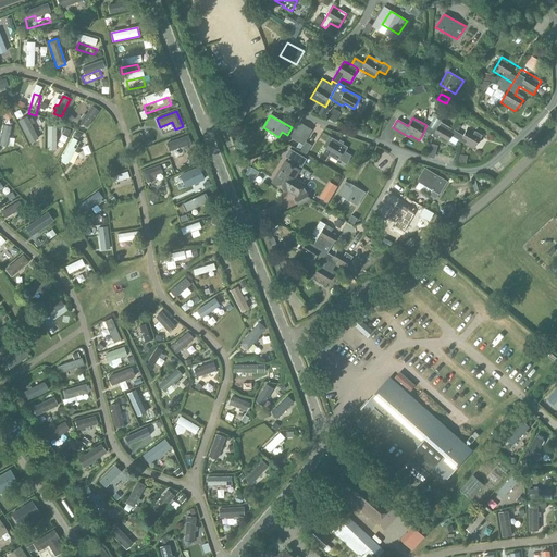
[(302,146),(312,131),(298,122),(289,137),(302,146)]
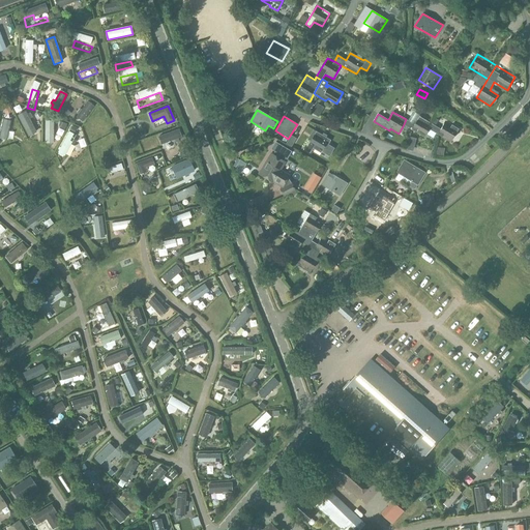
[(424,138),(430,129),(433,124),(419,117),(414,124),(406,119),(404,124),(424,138)]
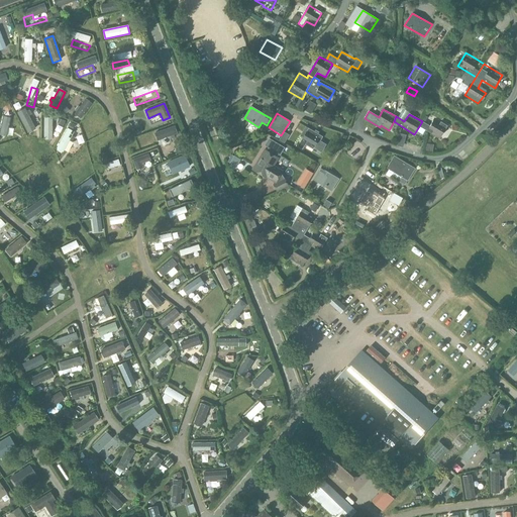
[(422,121),(419,126),(440,139),(447,126),(434,118),(429,126),(422,121)]
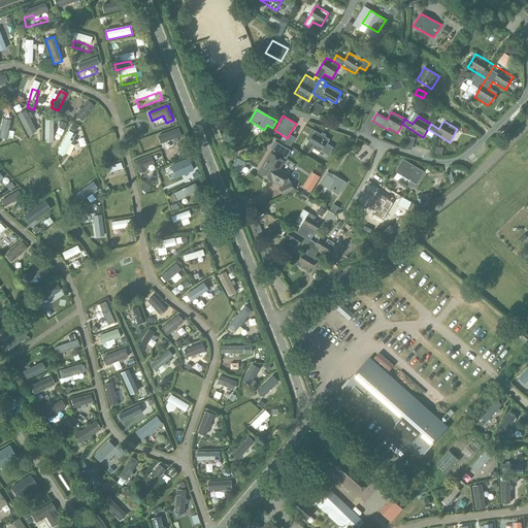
[(158,136),(161,143),(173,138),(174,141),(179,139),(178,137),(182,136),(178,129),(158,136)]
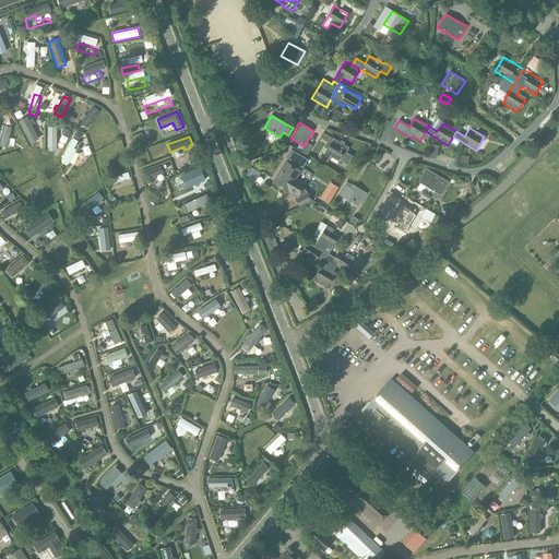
[(339,162),(347,147),(333,139),(321,158),(326,162),(330,156),(339,162)]
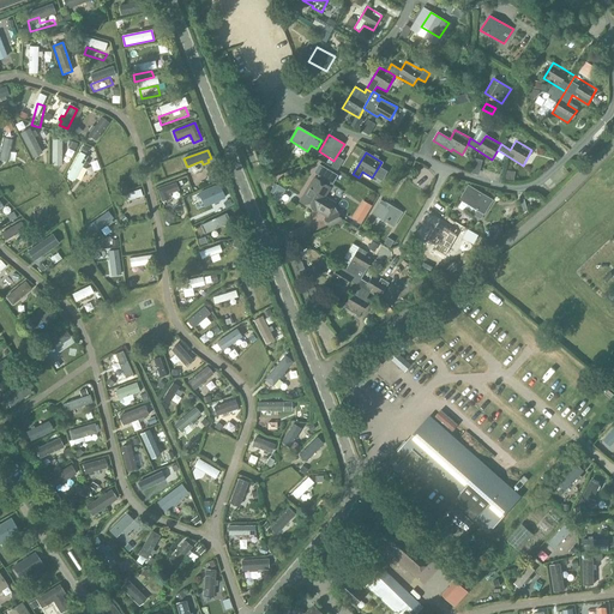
[(104,161),(107,168),(128,161),(126,154),(104,161)]
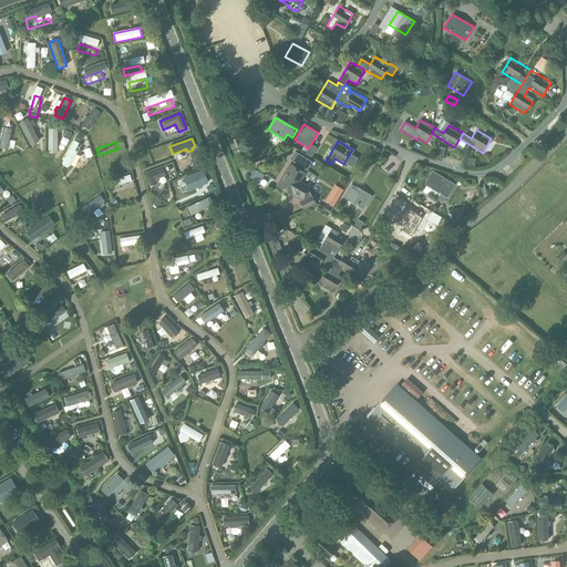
[(291,165),(278,186),(292,195),(292,194),(302,199),(303,202),(301,203),(305,209),(316,203),(312,197),(309,189),(310,188),(300,182),(306,173),(303,172),(305,169),(307,171),(311,162),(299,155),(295,162),(292,165),(291,165)]
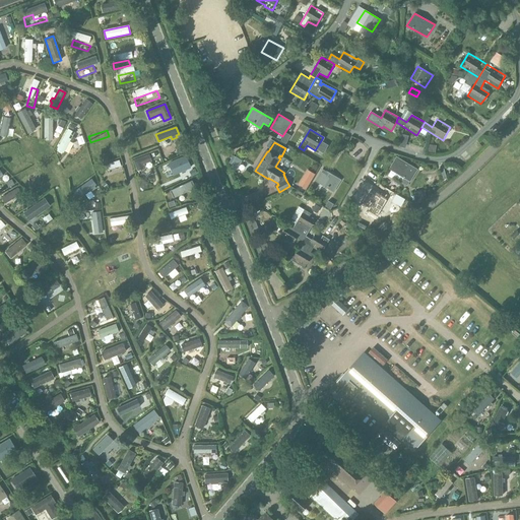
[(519,145),(511,155),(514,159),(519,153),(519,145)]
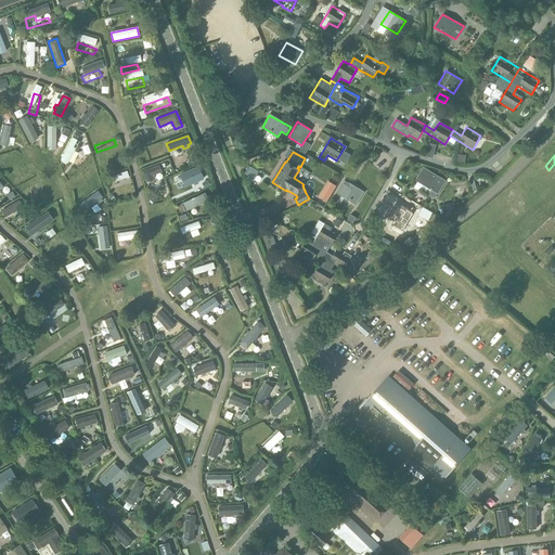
[(0,171),(1,176),(14,172),(12,165),(0,166),(0,171)]
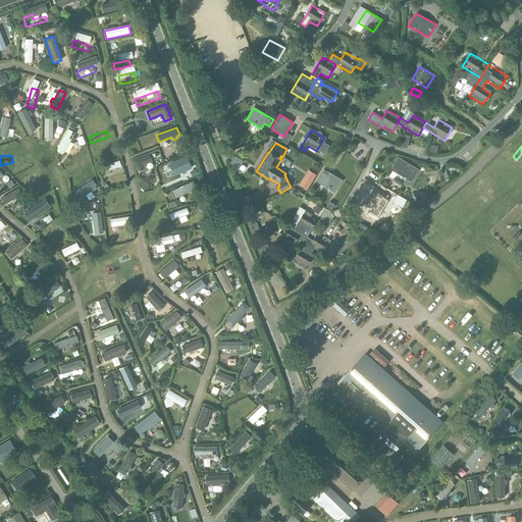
[(143,165),(152,161),(150,156),(135,161),(138,171),(144,169),(143,165)]
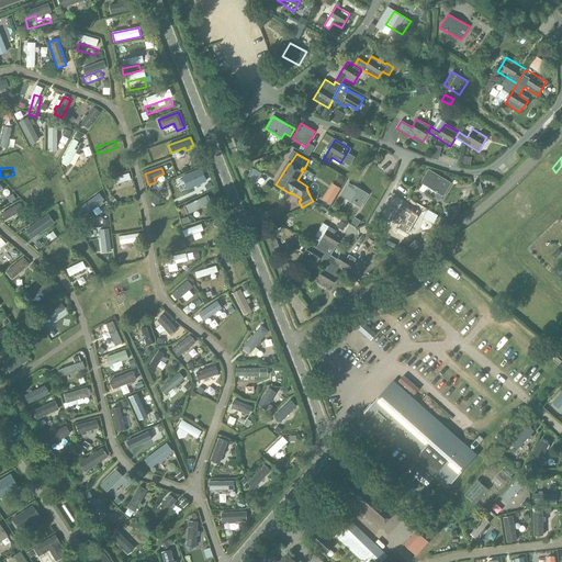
[(440,202),(451,183),(428,169),(420,183),(437,193),(434,199),(440,202)]
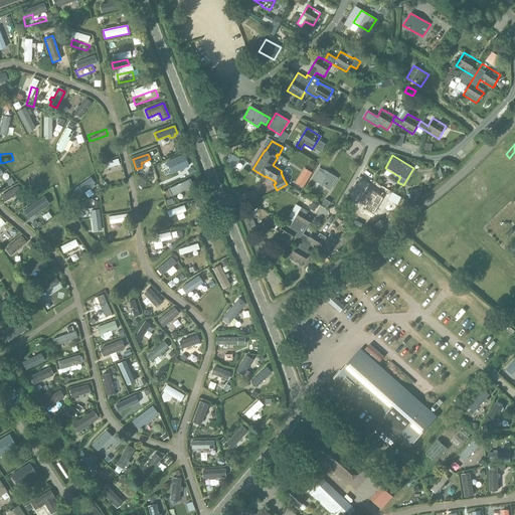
[(86,165),(69,174),(72,180),(89,172),(86,165)]
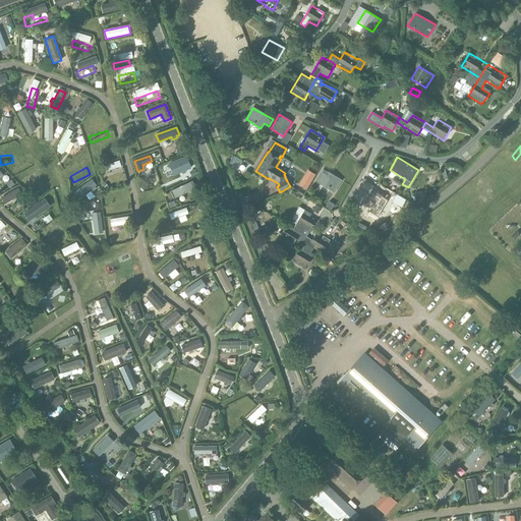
[(335,193),(342,180),(323,169),(315,181),(335,193)]
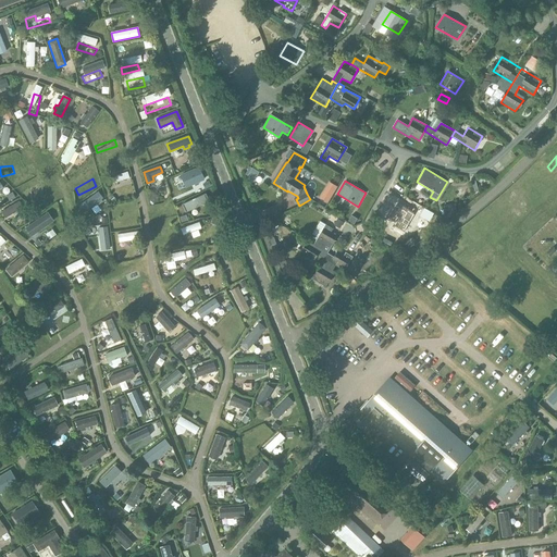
[(10,187),(12,195),(35,190),(33,183),(10,187)]
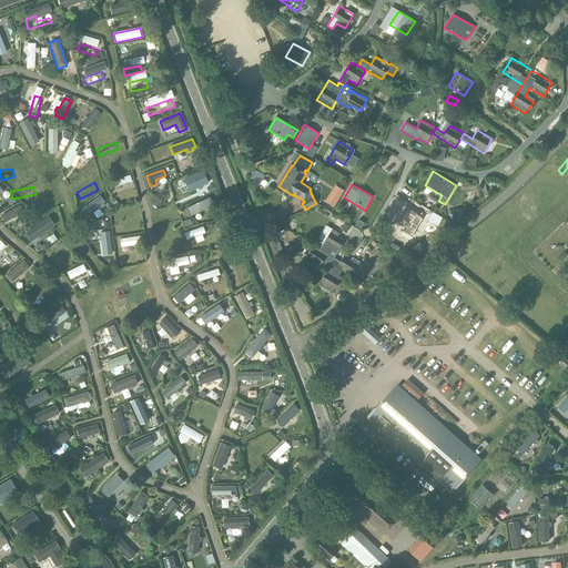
[(82,209),(87,215),(99,206),(100,209),(104,205),(102,203),(104,202),(100,195),(82,209)]
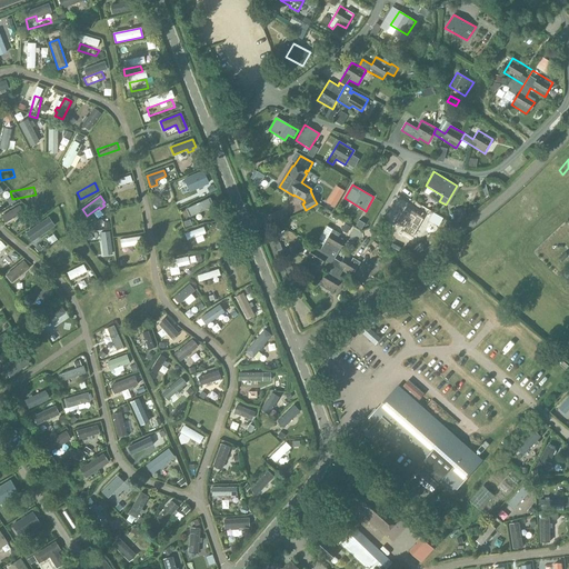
[(505,218),(517,236),(526,230),(513,212),(505,218)]
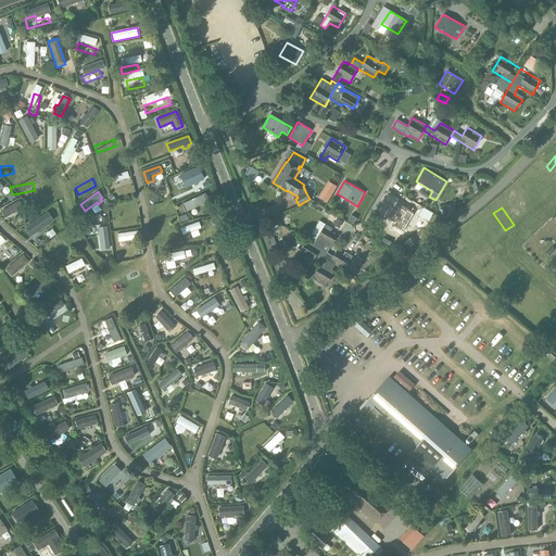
[(115,222),(136,219),(135,213),(114,215),(115,222)]
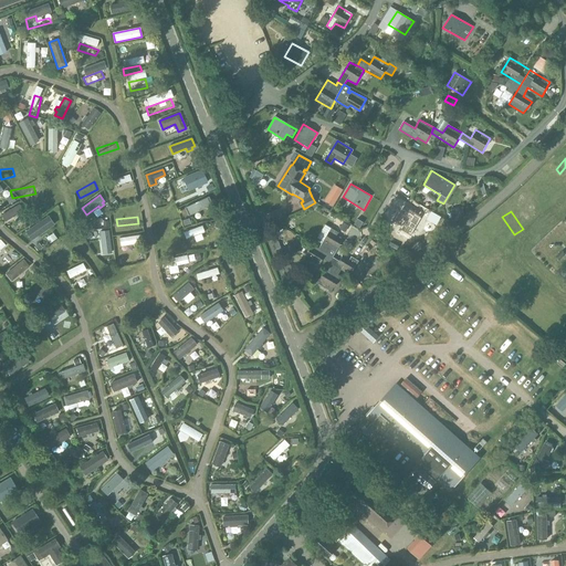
[(52,226),(45,228),(51,242),(58,240),(52,226)]
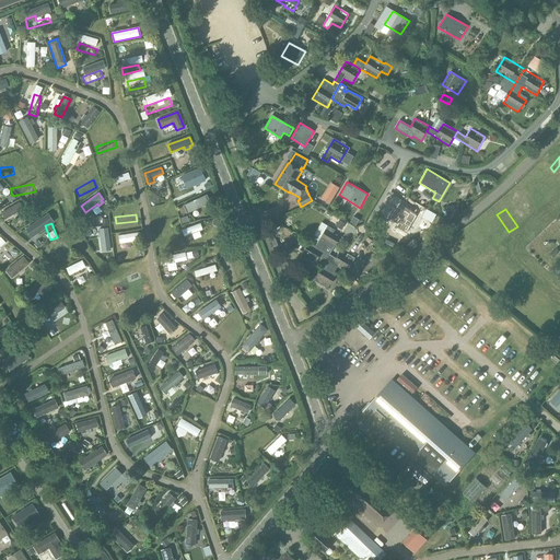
[(327,225),(315,245),(318,246),(316,249),(328,256),(329,255),(341,234),(327,225)]
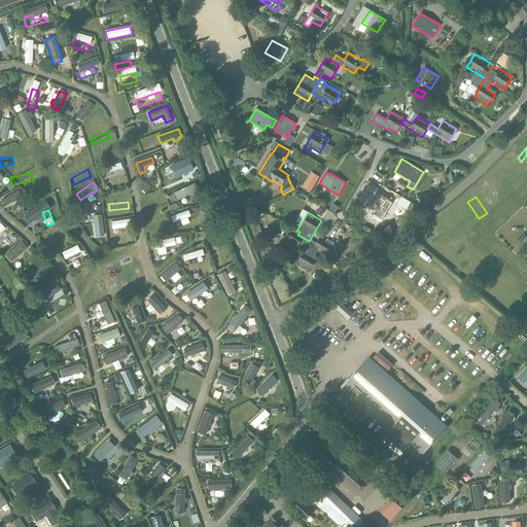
[(460,226),(465,219),(457,213),(452,219),(460,226)]
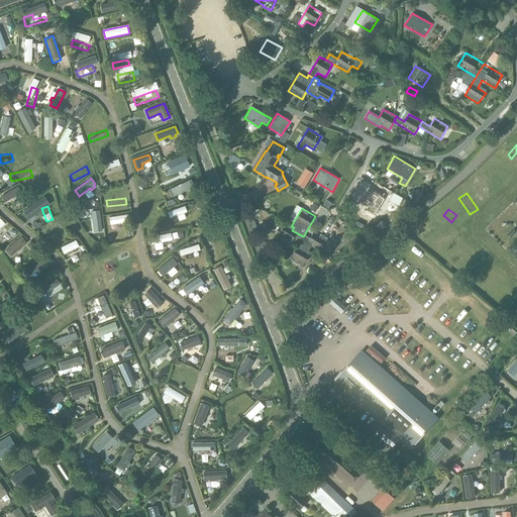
[(183,214),(168,221),(171,227),(177,224),(179,229),(188,225),(183,214)]
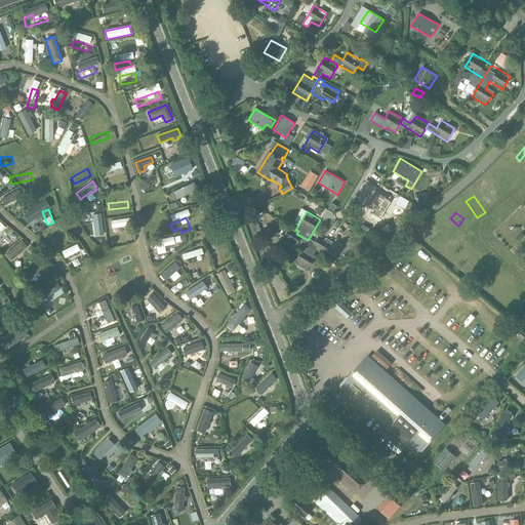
[(298,231),(295,230),(295,231),(294,232),(289,230),(282,240),(295,248),(299,240),(306,243),(308,240),(296,234),(298,231)]
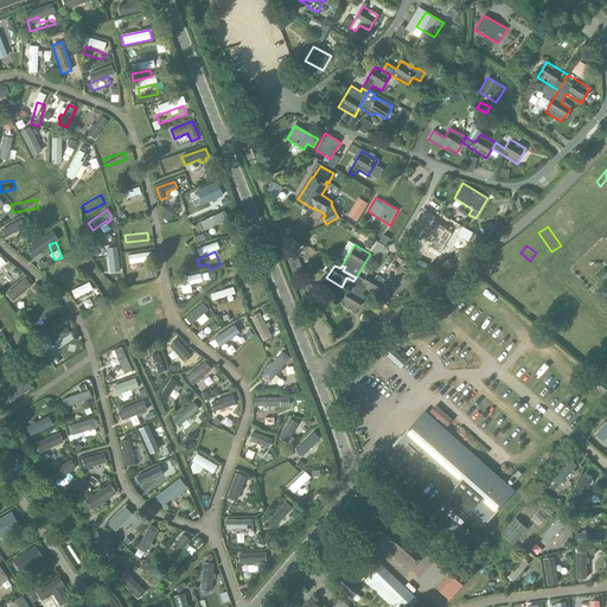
[(48,279),(51,285),(68,278),(65,270),(48,279)]
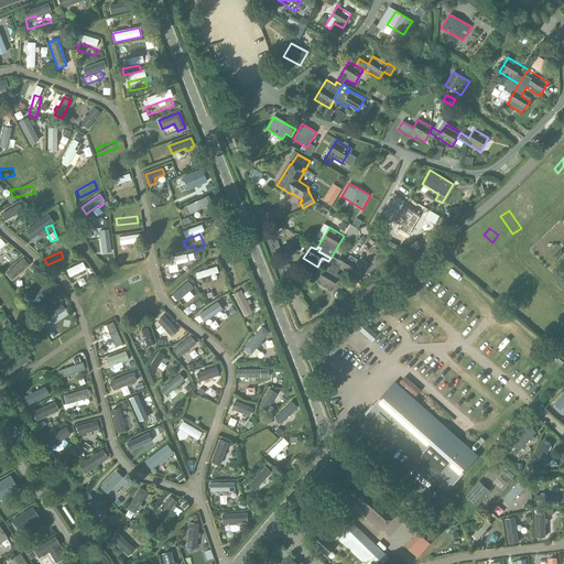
[(328,262),(334,266),(349,274),(357,260),(343,251),(337,260),(332,257),(331,258),(328,262)]
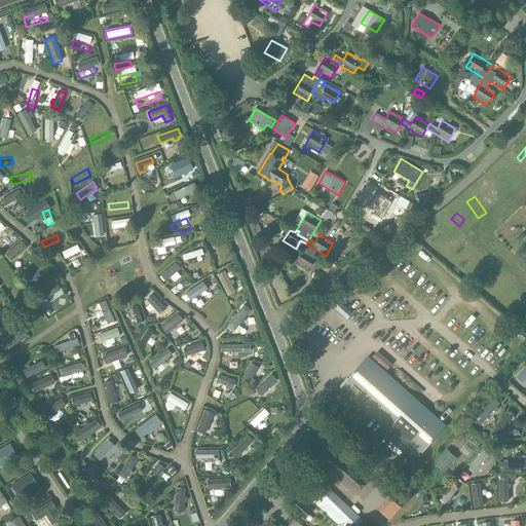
[(306,255),(311,248),(306,245),(294,263),(307,271),(315,259),(306,255)]
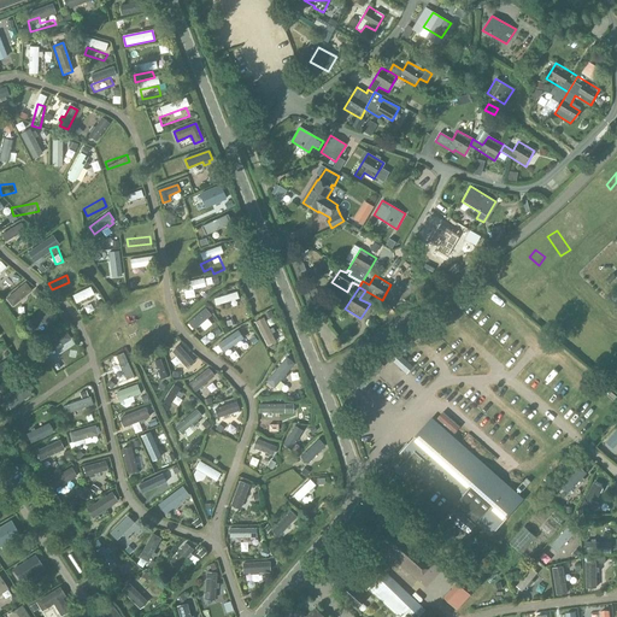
[(27,294),(12,300),(16,309),(30,303),(27,294)]
